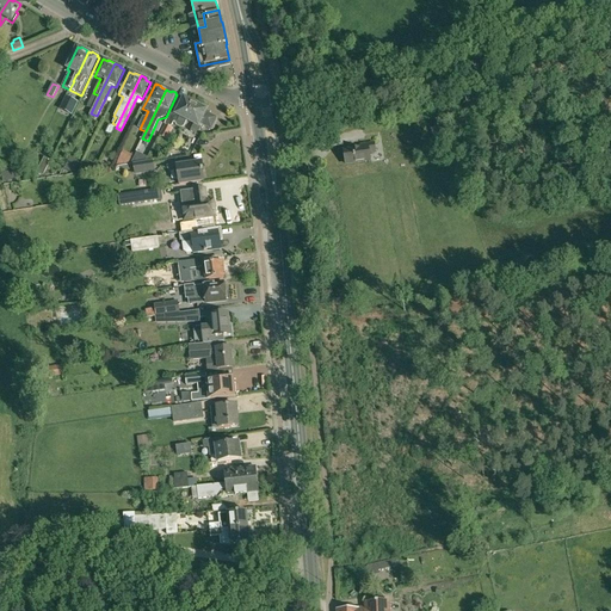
[(184,128),(187,121),(196,104),(190,100),(189,100),(184,99),(176,115),(171,112),(164,125),(165,127),(160,137),(167,141),(172,130),(171,129),(174,124),(176,124),(176,127),(180,129),(184,128)]
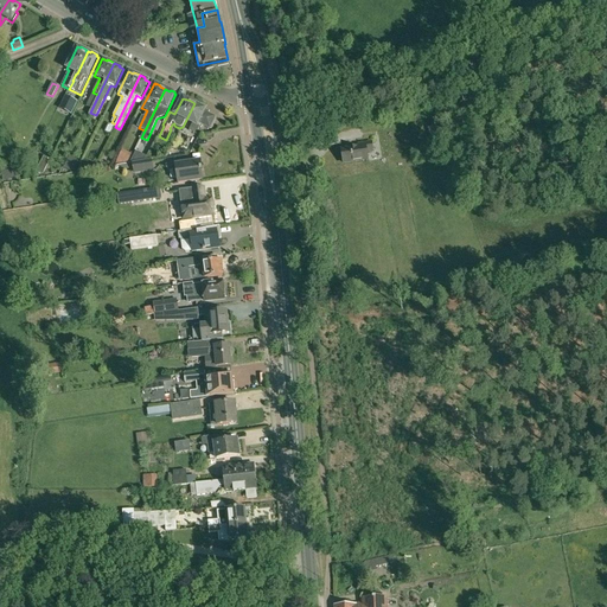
[(202,106),(195,103),(186,120),(193,123),(190,131),(197,134),(202,125),(210,129),(216,117),(209,114),(209,113),(205,110),(202,108),(202,106)]
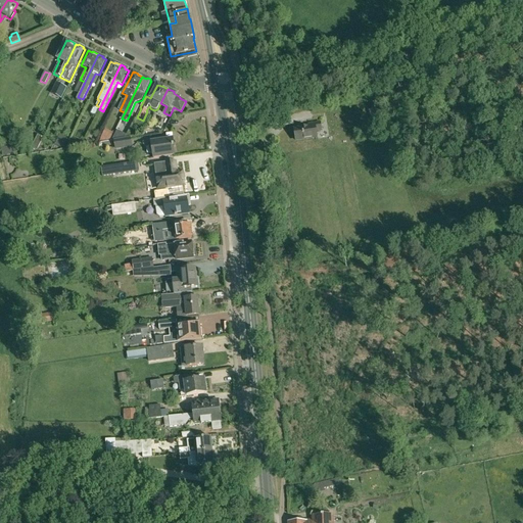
[(379,116),(371,119),(374,130),(382,127),(379,116)]
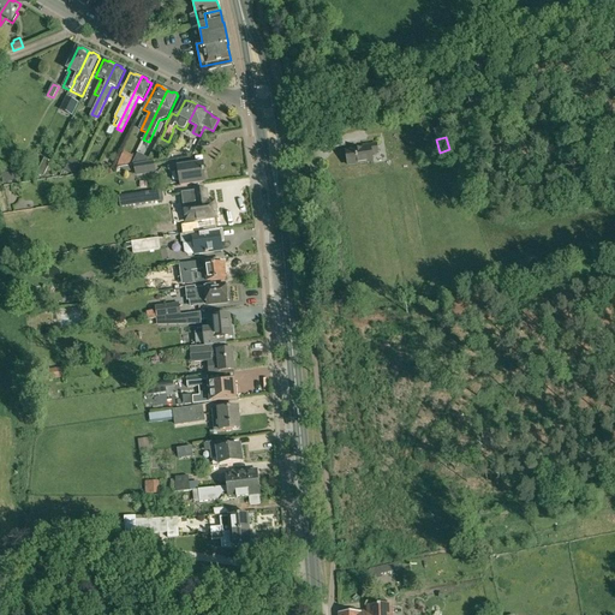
[(362,150),(346,153),(348,166),(372,162),(371,155),(377,154),(376,144),(362,147),(362,150)]
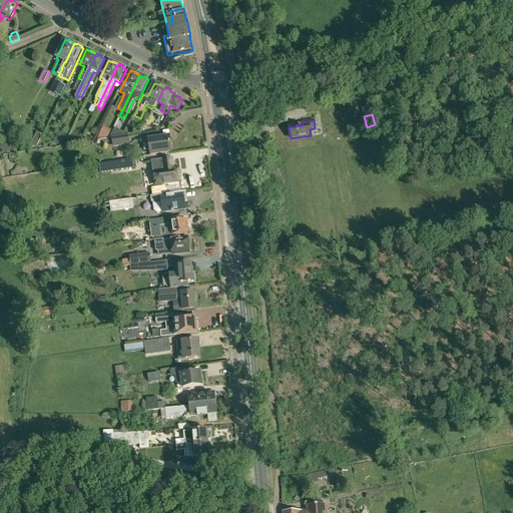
[(104,127),(99,137),(107,137),(111,130),(104,127)]
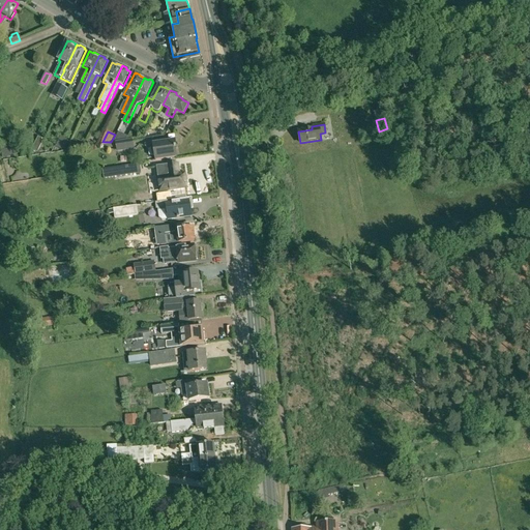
[(114,142),(124,142),(127,136),(119,131),(114,142)]
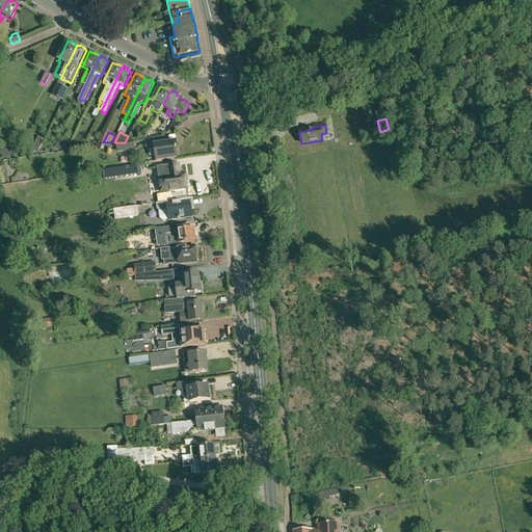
[(55,148),(61,151),(67,139),(61,136),(55,148)]
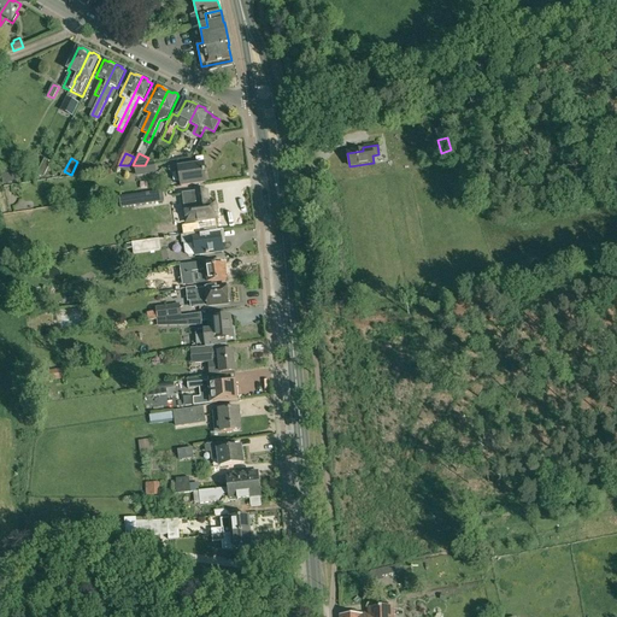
[(36,175),(43,177),(51,163),(43,159),(36,175)]
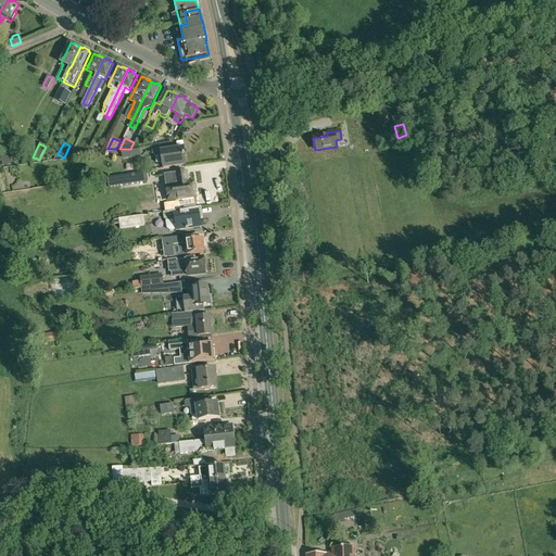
[(0,159),(1,165),(15,164),(14,156),(7,158),(5,146),(1,146),(3,159),(0,159)]
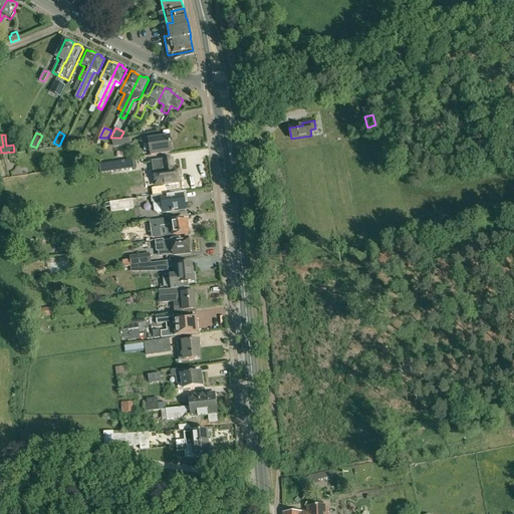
[(113,140),(113,144),(114,146),(130,144),(129,138),(113,140)]
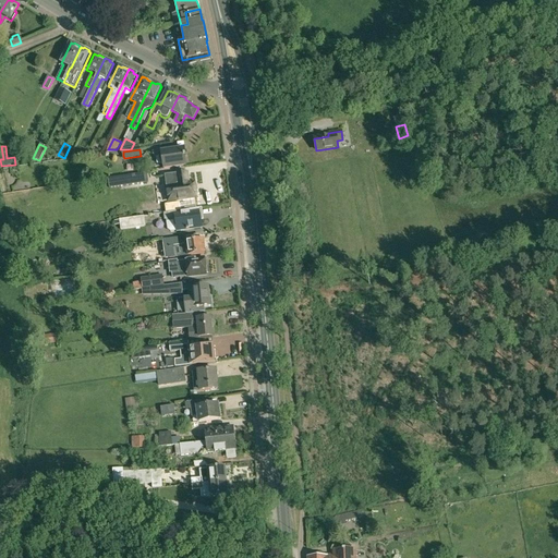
[(162,169),(185,166),(184,158),(185,157),(184,149),(174,150),(174,149),(161,152),(160,152),(159,150),(152,152),(153,156),(156,158),(157,165),(162,165),(162,169)]
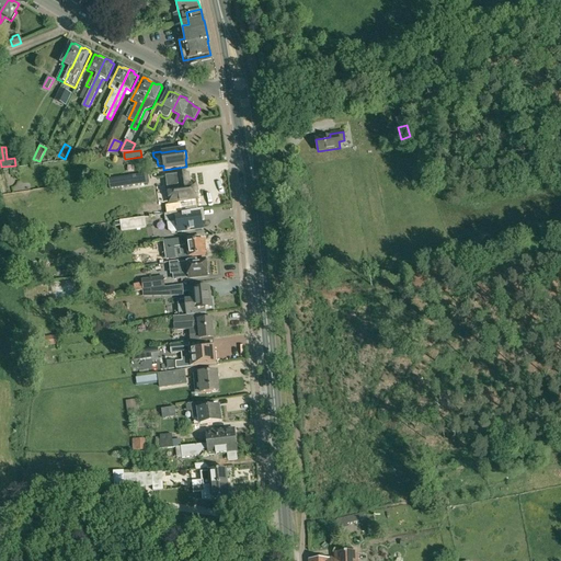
[(176,174),(176,175),(165,176),(167,184),(172,183),(172,187),(167,189),(169,203),(198,198),(196,184),(191,185),(189,173),(176,174)]
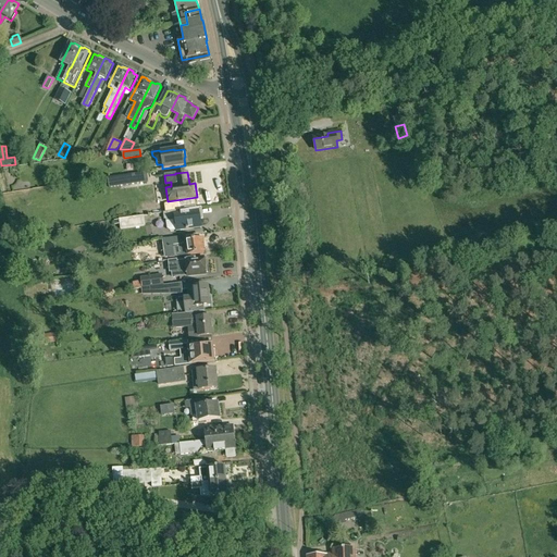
[(146,173),(108,178),(109,188),(148,183),(146,173)]
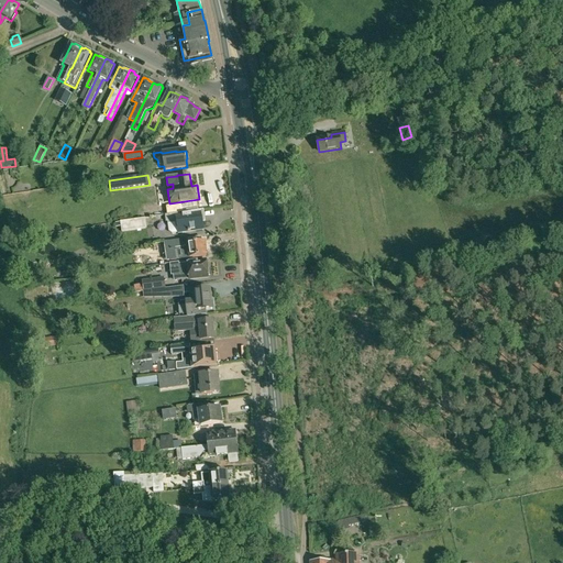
[(178,234),(202,230),(200,214),(191,217),(191,214),(174,217),(174,216),(164,217),(165,223),(176,221),(178,234)]
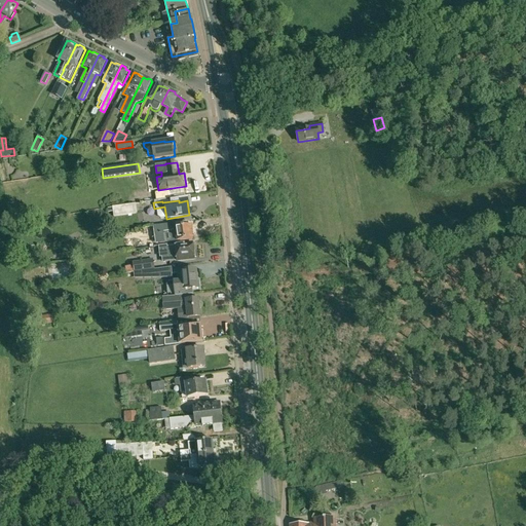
[(112,207),(113,209),(114,217),(138,214),(136,203),(112,207)]
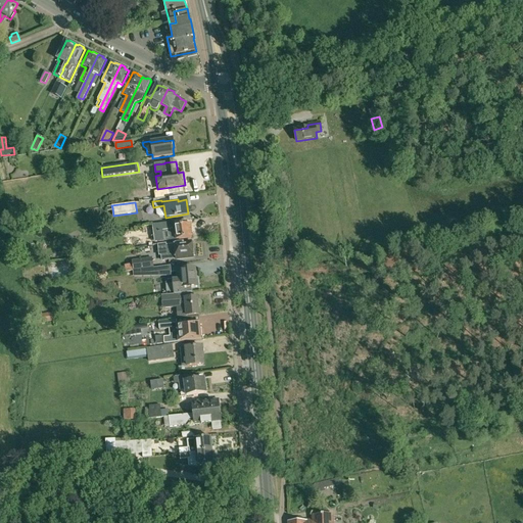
[(190,225),(187,225),(186,220),(156,224),(157,231),(165,230),(167,241),(192,238),(190,225)]
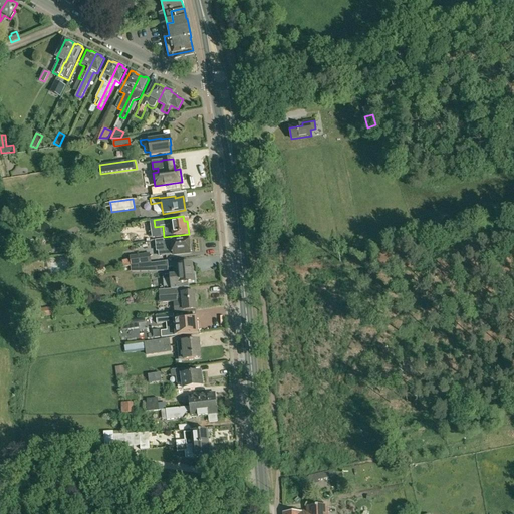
[(189,244),(189,238),(156,242),(157,252),(158,252),(159,258),(162,258),(162,256),(191,253),(190,244),(189,244)]
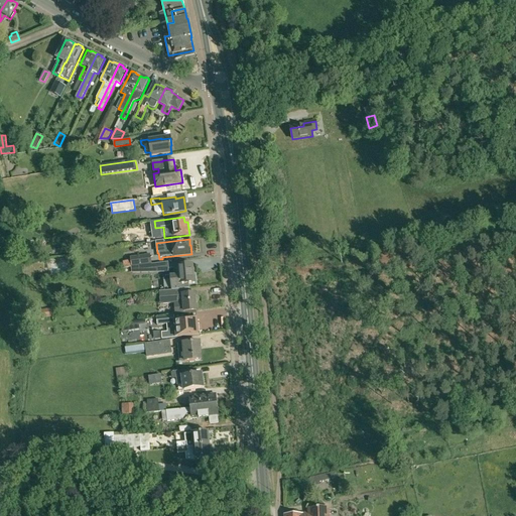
[(150,255),(130,258),(131,261),(131,267),(152,264),(150,255)]
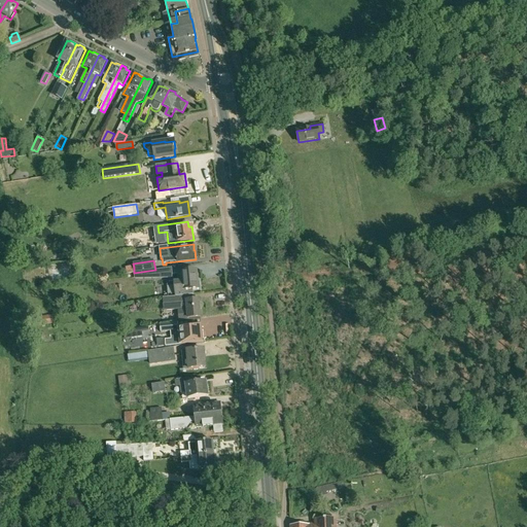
[(155,270),(134,273),(135,279),(149,279),(149,278),(159,277),(159,278),(172,278),(172,274),(172,268),(155,270)]
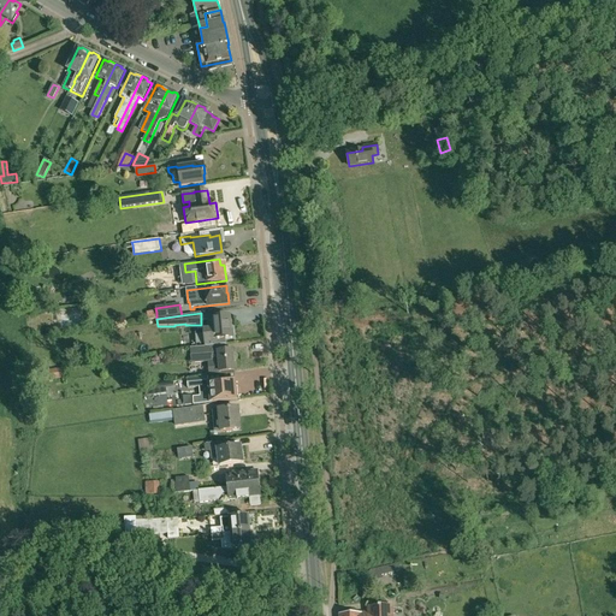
[(203,331),(205,347),(218,345),(217,339),(231,338),(229,317),(212,319),(212,320),(207,320),(208,327),(213,326),(213,331),(203,331)]
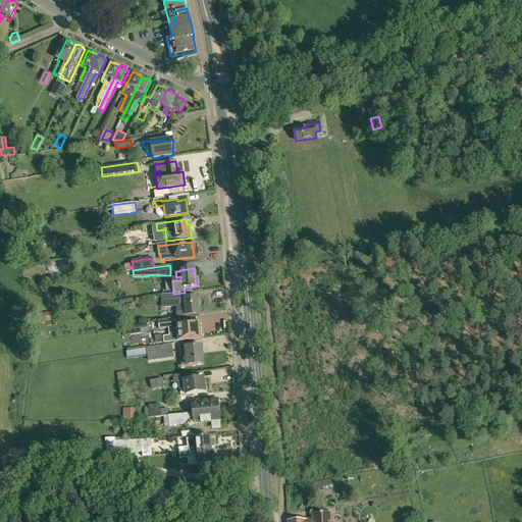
[(198,301),(197,301),(197,298),(185,299),(185,293),(173,294),(173,295),(172,295),(172,296),(161,297),(162,308),(176,307),(177,318),(175,318),(175,319),(187,318),(187,316),(198,315),(198,306),(199,306),(198,301)]
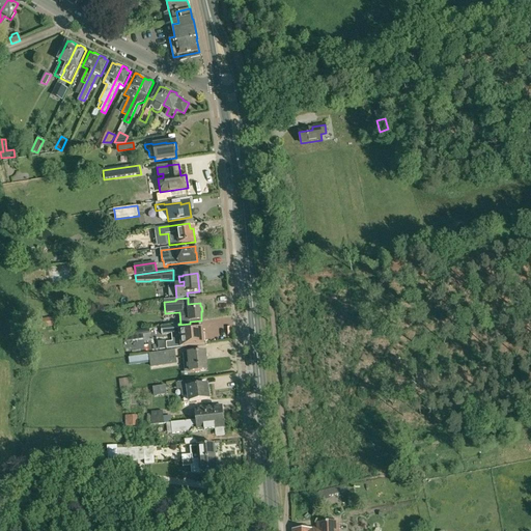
[(56,318),(37,320),(38,329),(57,327),(56,318)]
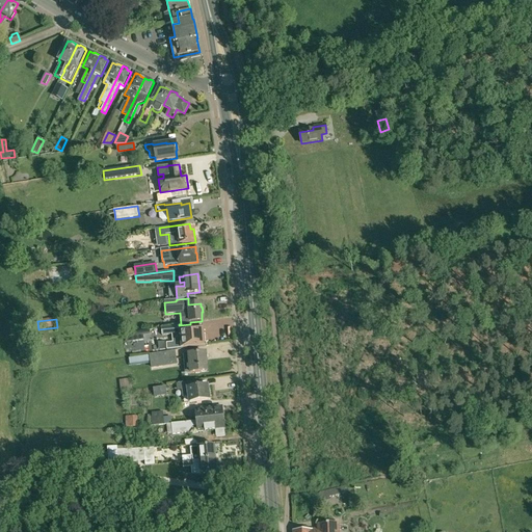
[(181,347),(181,349),(205,347),(203,328),(180,331),(180,334),(177,335),(176,326),(161,328),(162,338),(171,337),(173,348),(181,347)]
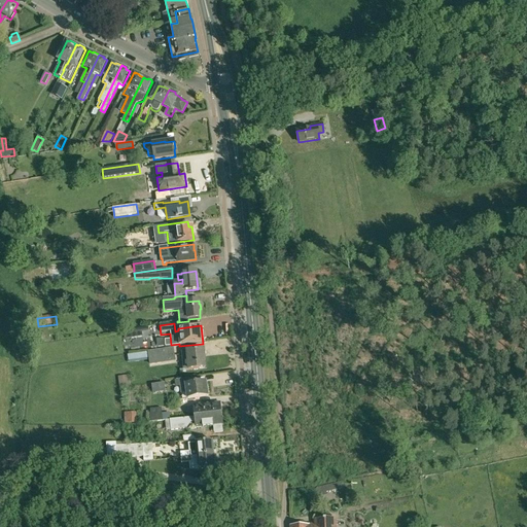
[(148,351),(148,352),(149,363),(174,360),(173,352),(174,352),(173,347),(148,351)]
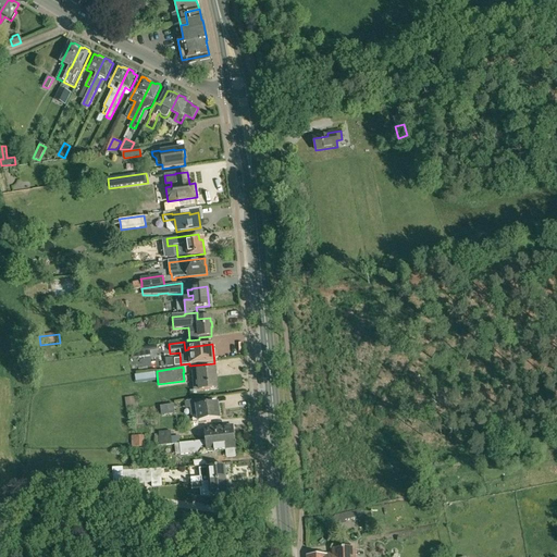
[(217,390),(217,383),(215,370),(198,371),(198,372),(193,372),(193,379),(198,379),(199,391),(217,390)]
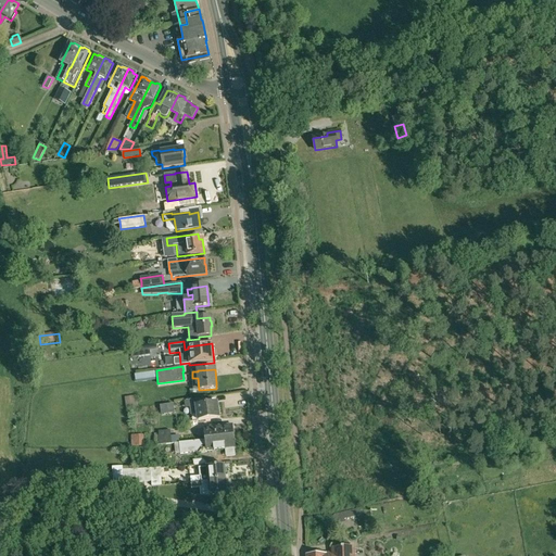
[(125,397),(126,408),(136,407),(135,396),(125,397)]
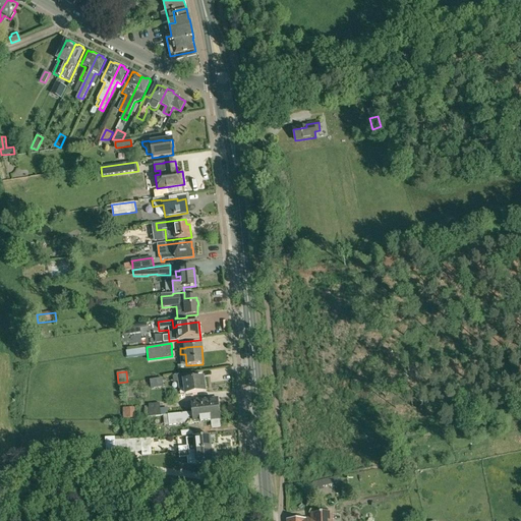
[(204,378),(198,379),(189,380),(188,373),(174,375),(174,377),(177,375),(179,389),(184,389),(185,394),(177,396),(206,392),(204,378)]
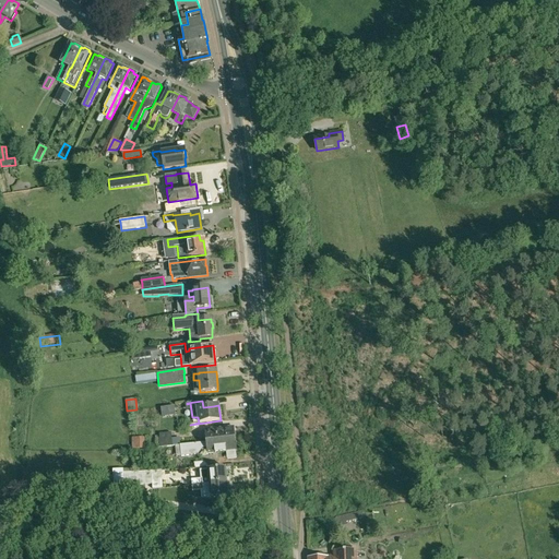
[(205,430),(206,442),(235,439),(234,427),(205,430)]
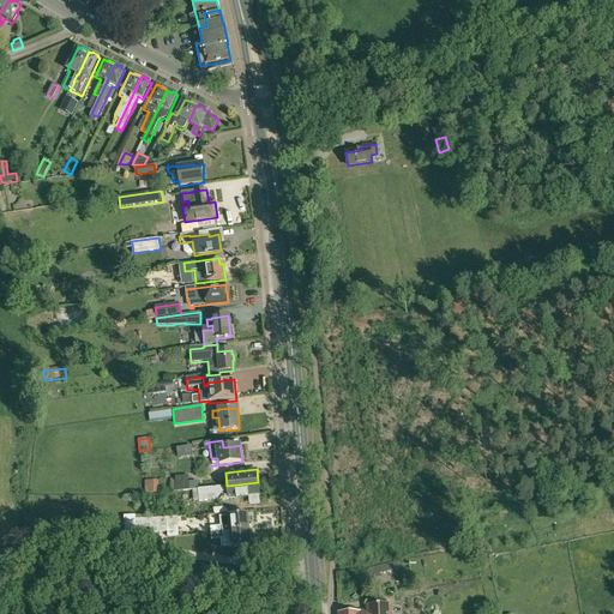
[(175,480),(175,485),(175,489),(175,492),(190,491),(188,483),(187,475),(175,476),(175,480)]
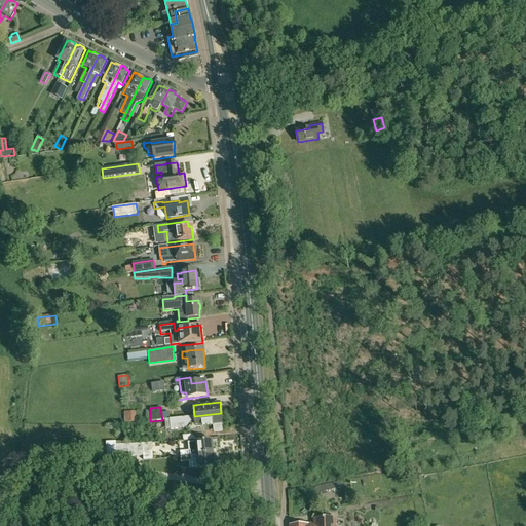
[(136,412),(124,412),(124,422),(136,423),(136,412)]
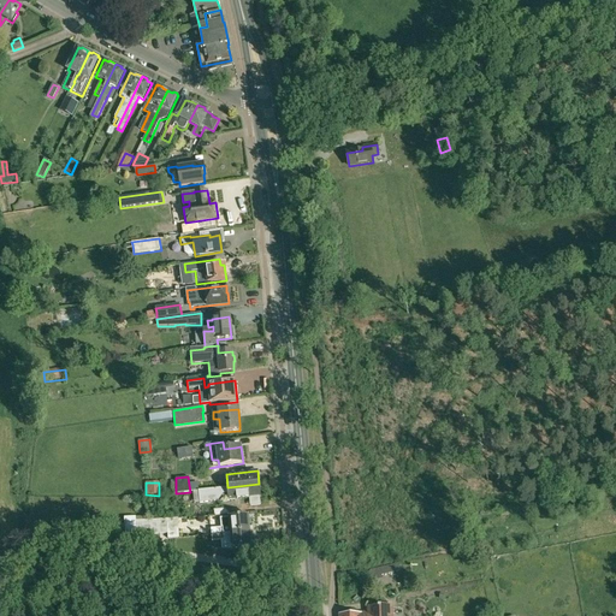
[(260,497),(259,484),(227,487),(202,490),(199,491),(200,503),(217,501),(224,492),(227,491),(229,501),(250,498),(250,507),(260,505),(260,497)]
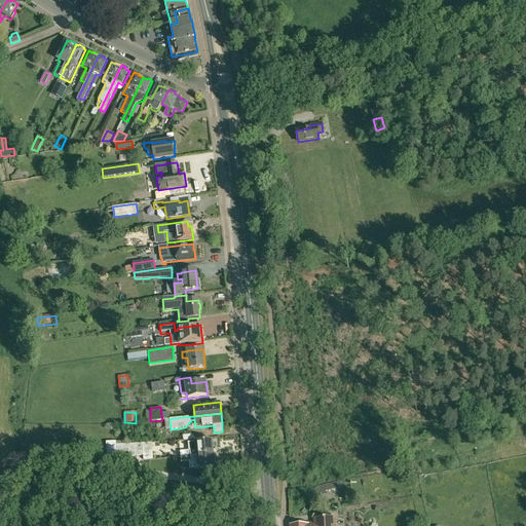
[(181,457),(214,454),(213,441),(190,443),(190,451),(181,452),(181,457)]
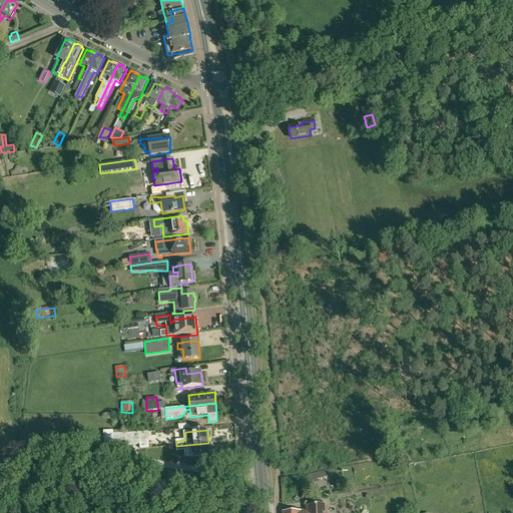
[(132,445),(132,433),(112,434),(112,432),(105,432),(105,446),(132,445)]
